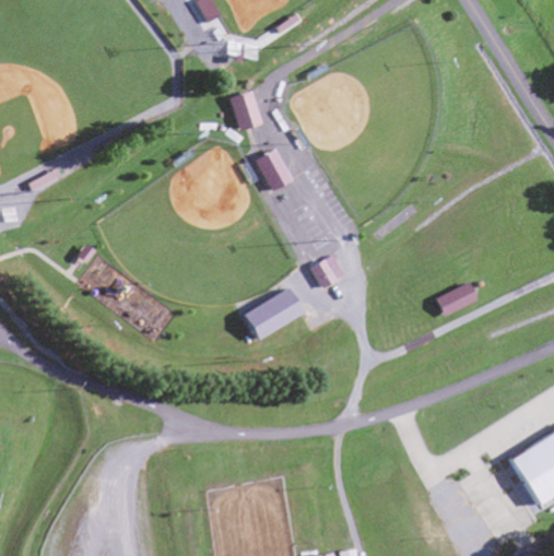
[(230,96),(240,130),(262,123),(251,90),(230,96)]
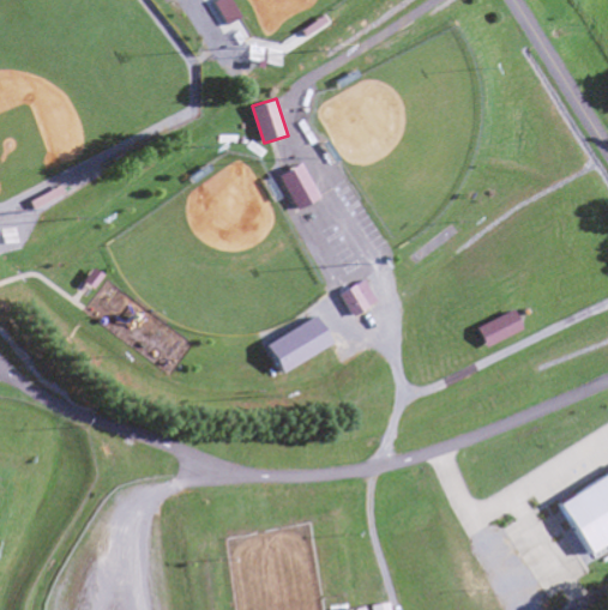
[(321,198),(304,162),(281,174),(299,209),(321,198)]
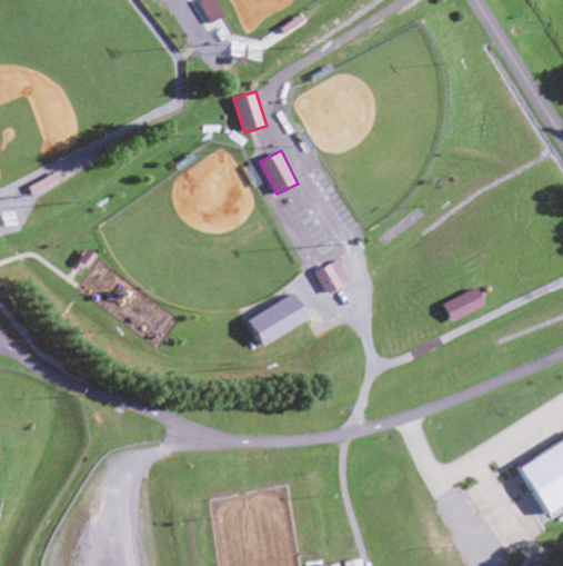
[(64,178),(60,170),(34,186),(38,192),(64,178)]
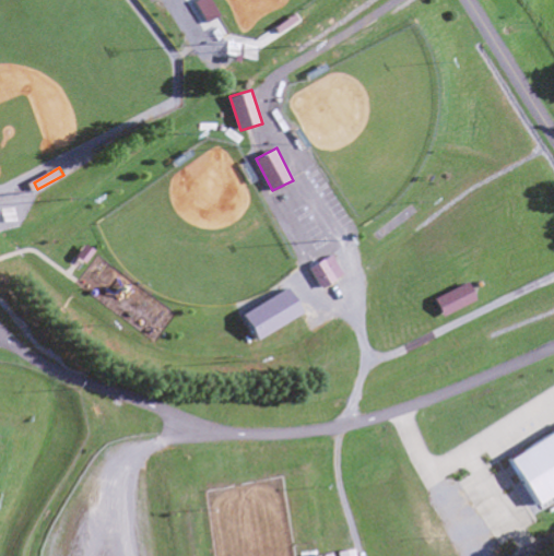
[(314,265),(323,287),(346,275),(336,255),(314,265)]
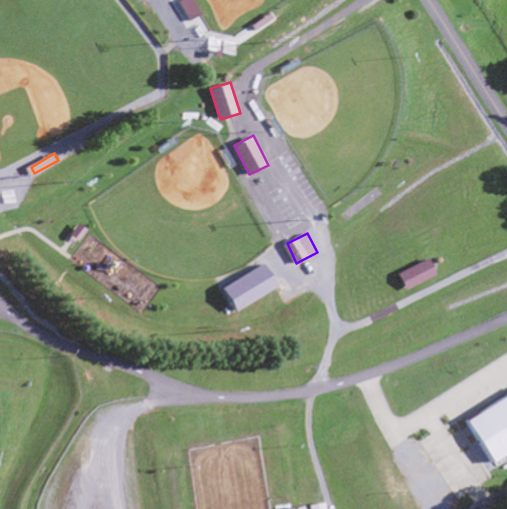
[(399,273),(407,289),(437,275),(429,258),(399,273)]
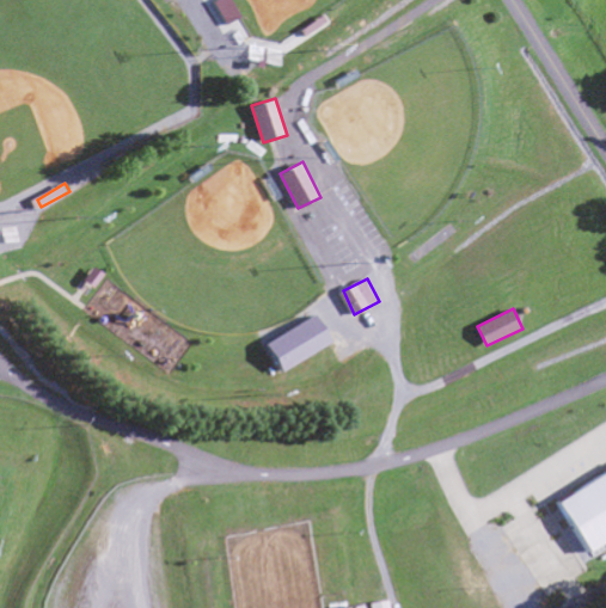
[(334,343),(317,314),(268,343),(285,372),(334,343)]
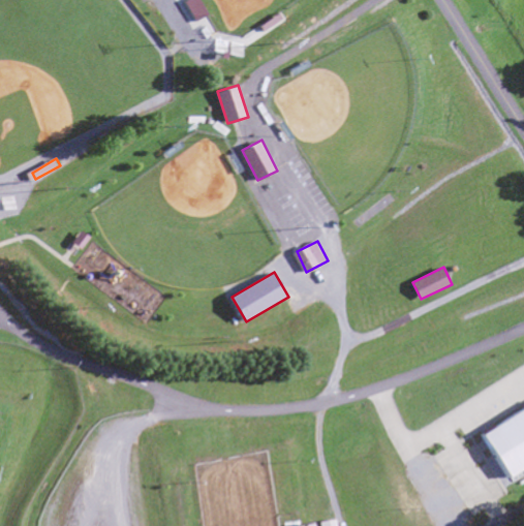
[(485,432),(523,406),(523,471),(514,477),(485,432)]
